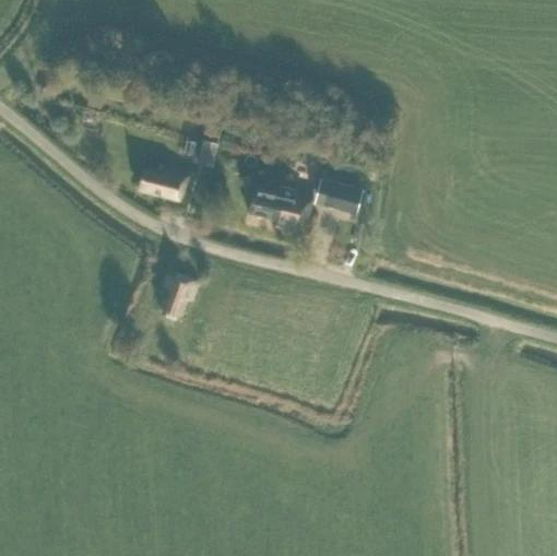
[(51,103),(54,94),(40,91),(38,99),(51,103)]
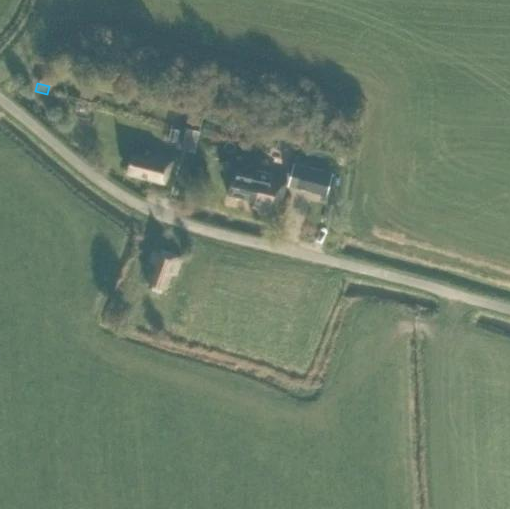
[(192,155),(197,134),(183,131),(179,152),(192,155)]
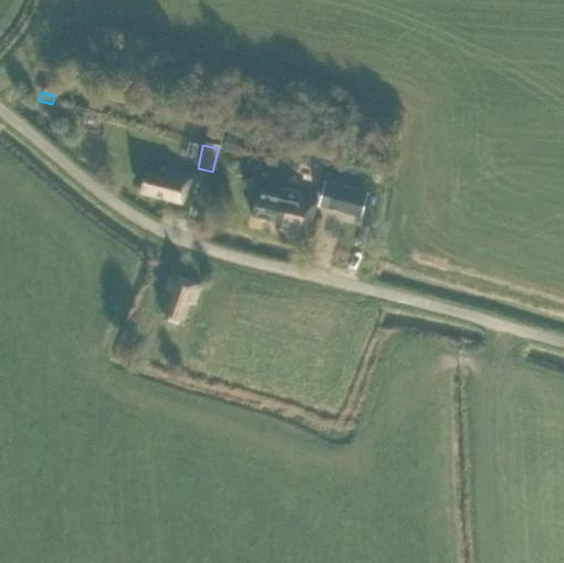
[(138,194),(183,206),(190,177),(163,169),(162,174),(145,169),(138,194)]
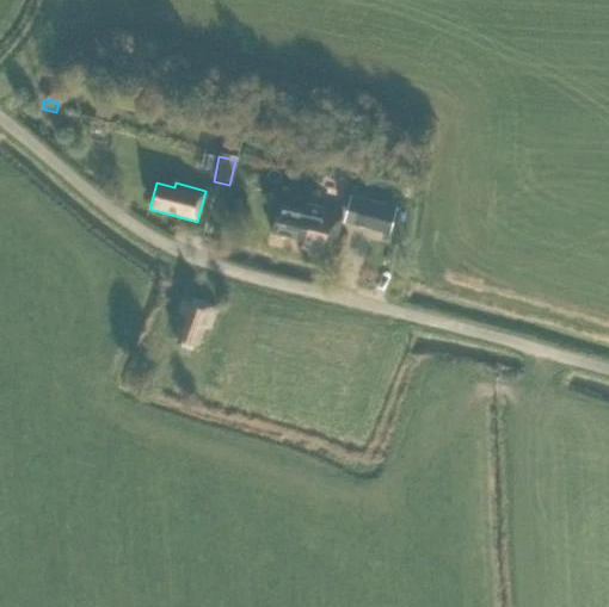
[(342,225),(387,237),(395,208),(349,196),(342,225)]
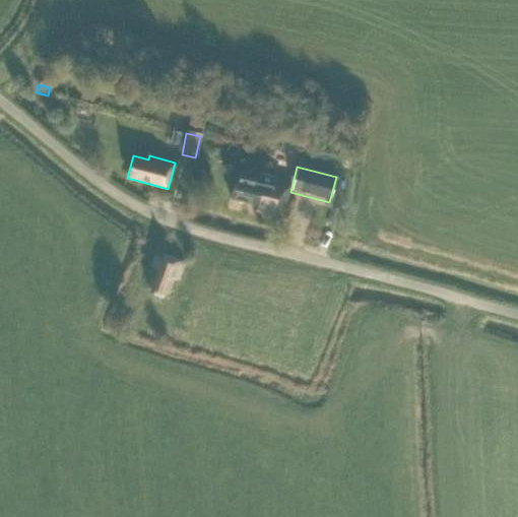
[(255,212),(281,219),(290,184),(260,176),(258,182),(236,176),(230,199),(257,206),(255,212)]
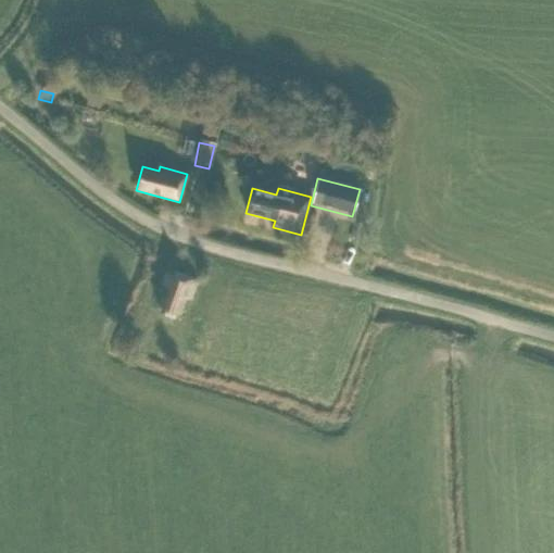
[(158,308),(179,315),(185,300),(190,302),(197,283),(164,272),(158,290),(163,292),(158,308)]
